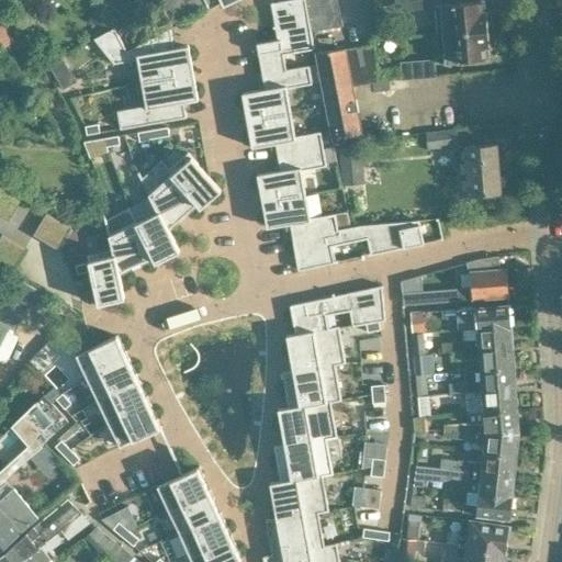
[(278,40),(257,44),(262,75),(288,70),(287,70),(284,55),(314,49),(304,0),(289,0),(271,3),(278,40)]
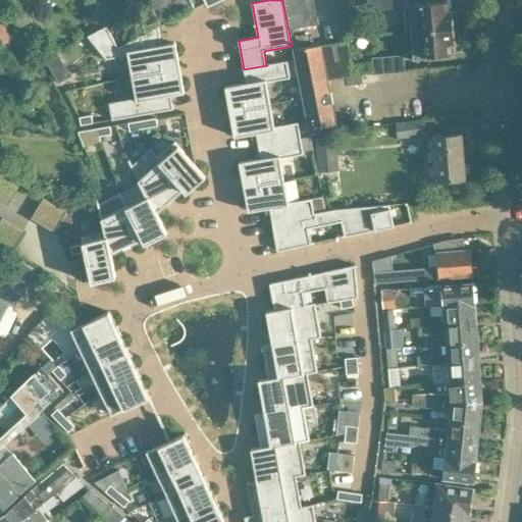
[(318,23),(314,0),(283,0),(290,30),(318,23)]
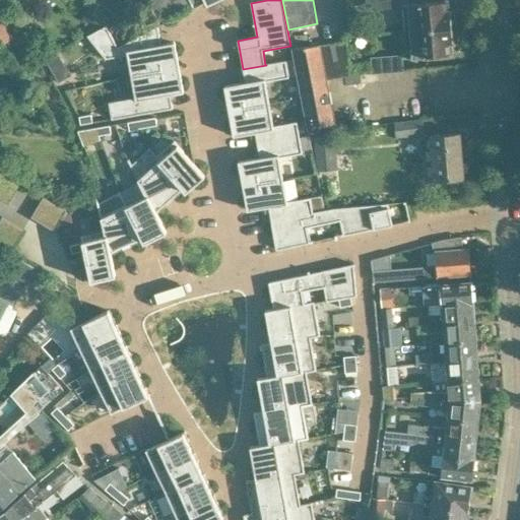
[(452,28),(451,13),(448,13),(447,2),(417,4),(403,5),(405,33),(452,28)]
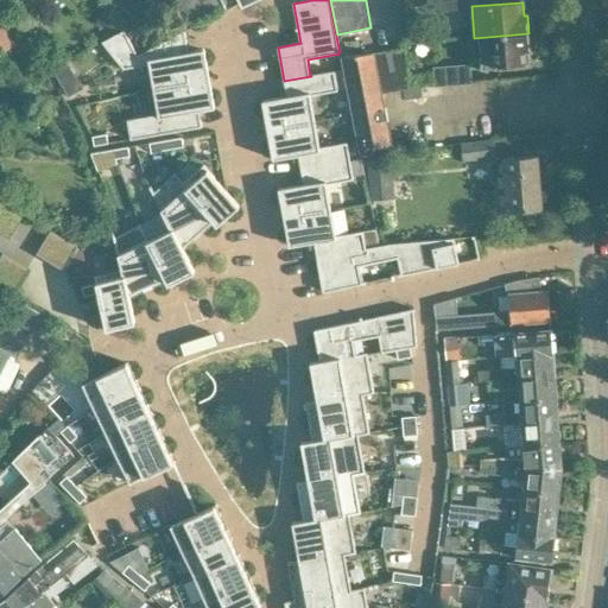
[(175,6),(154,17),(166,40),(184,31),(187,29),(175,6)]
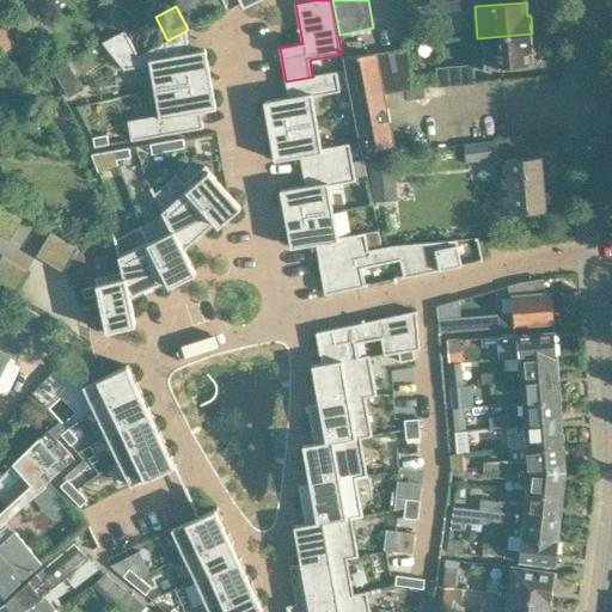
[(14,43),(0,22),(0,43),(5,50),(14,43)]
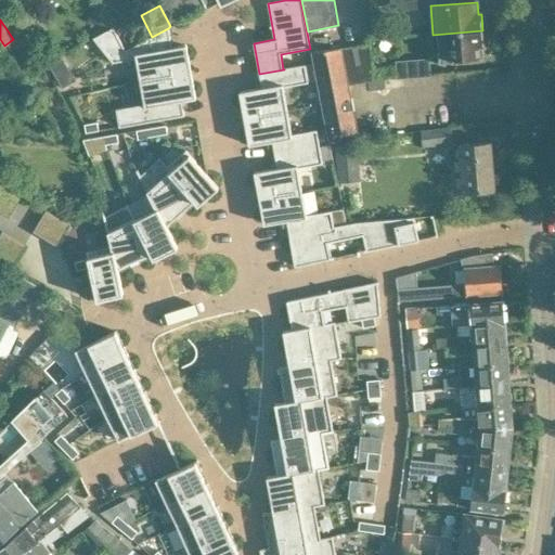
[(113,25),(88,38),(97,53),(103,50),(114,63),(137,59),(140,80),(191,72),(186,44),(172,48),(168,28),(152,37),(126,51),(113,25)]
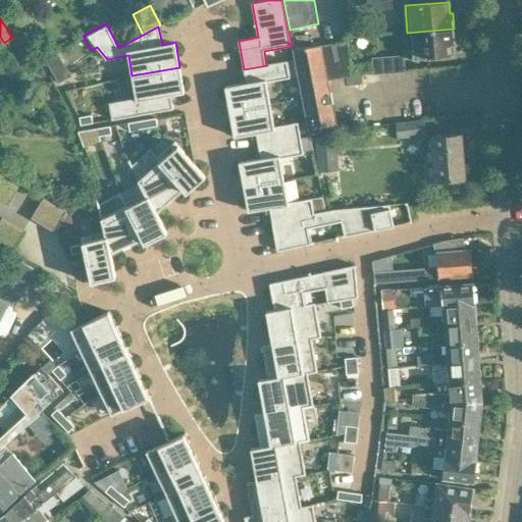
[(455,45),(454,29),(407,33),(409,56),(414,56),(415,59),(453,56),(453,45),(455,45)]
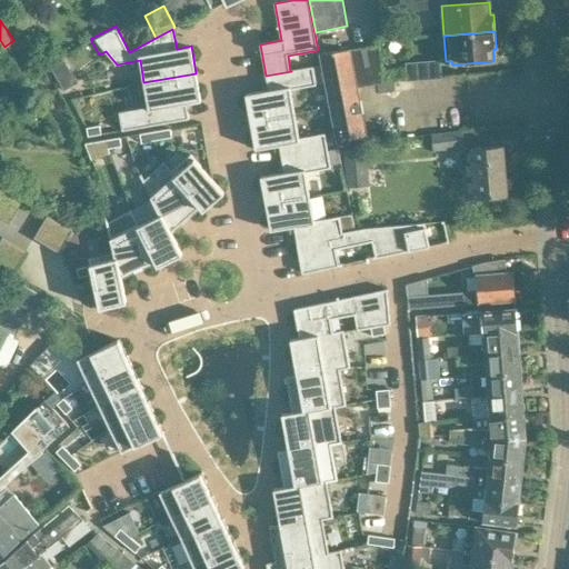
[(383,82),(379,48),(319,53),(337,140),(367,135),(358,87),(383,82)]
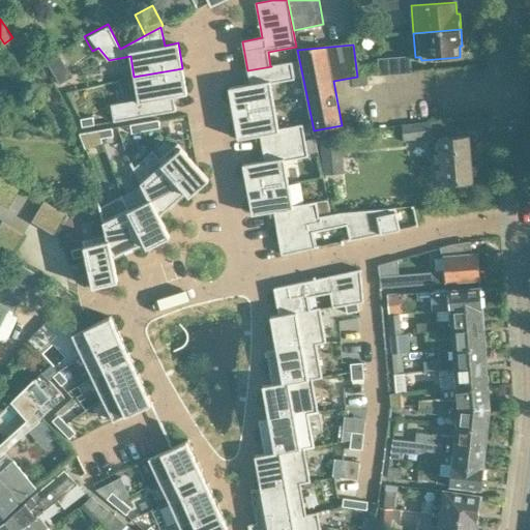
[(59,56),(48,62),(56,78),(68,71),(59,56)]
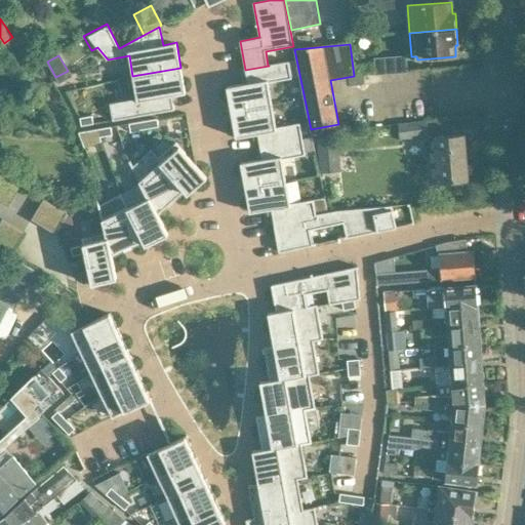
[(406,70),(405,56),(377,59),(378,72),(406,70)]
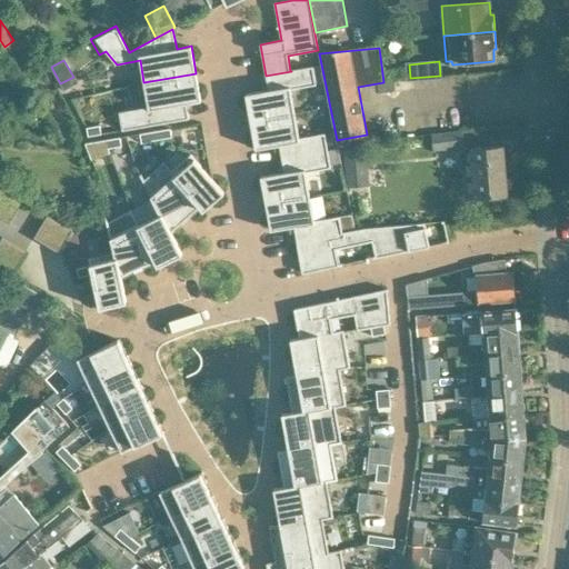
[(268,90),(246,95),(250,121),(295,113),(290,90),(316,85),(312,67),(290,71),(291,71),(266,76),(268,90)]
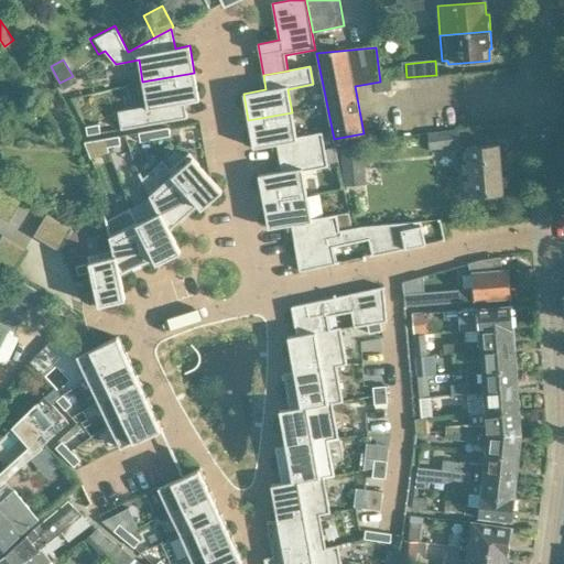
[(147,106),(118,111),(121,129),(187,118),(184,102),(199,100),(194,73),(142,82),(147,106)]
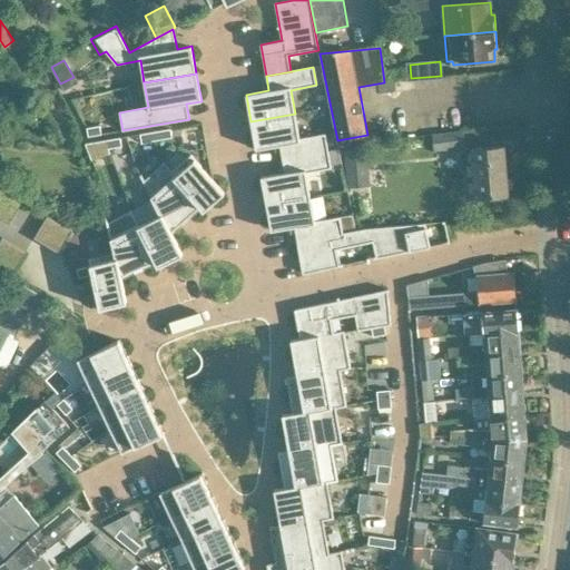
[(295,114),(251,121),(256,149),(279,145),(282,159),(330,150),(326,134),(301,138),(295,114)]
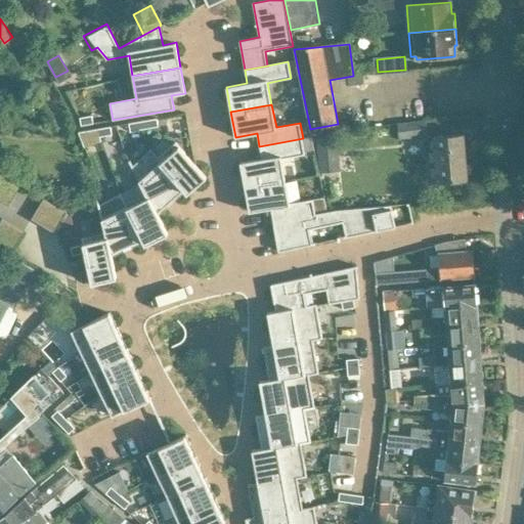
[(91,116),(80,118),(81,126),(93,124),(91,116)]
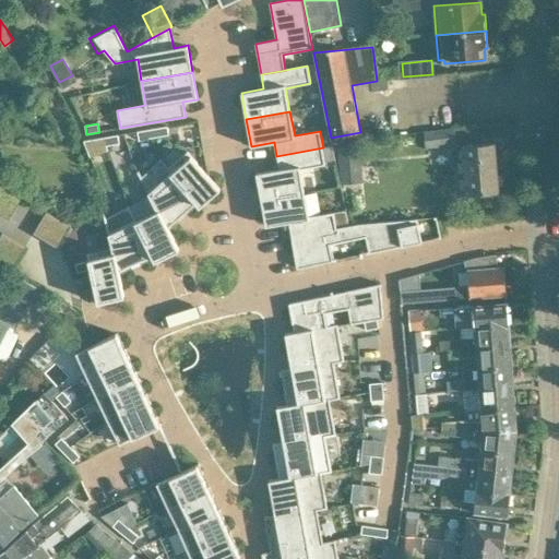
[(167,127),(152,129),(154,138),(168,134),(167,127)]
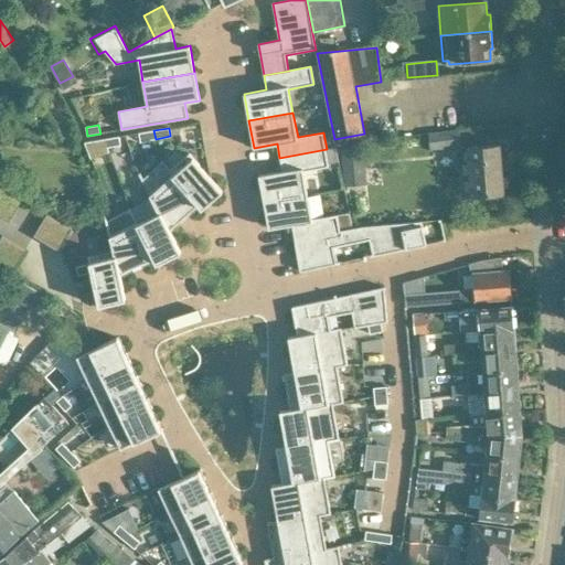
[(153,130),(138,132),(140,141),(156,139),(153,130)]
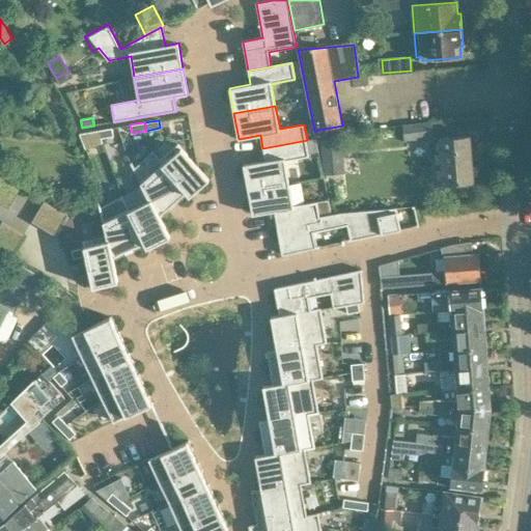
[(434,136),(434,122),(404,126),(404,139),(434,136)]
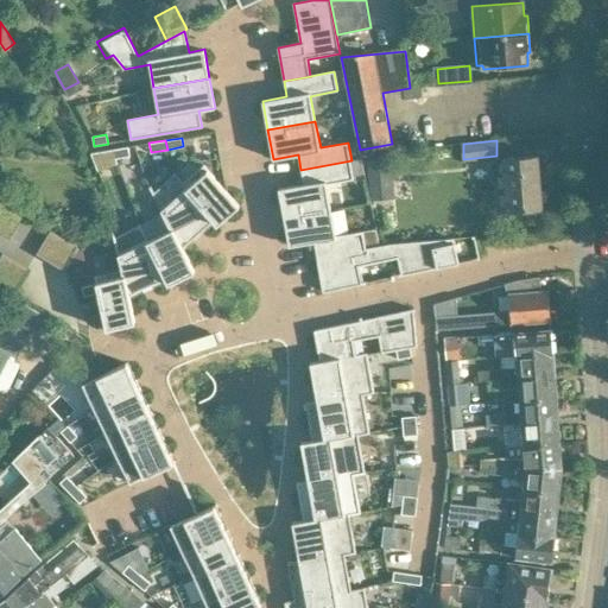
[(128,147),(114,150),(116,159),(130,156),(128,147)]
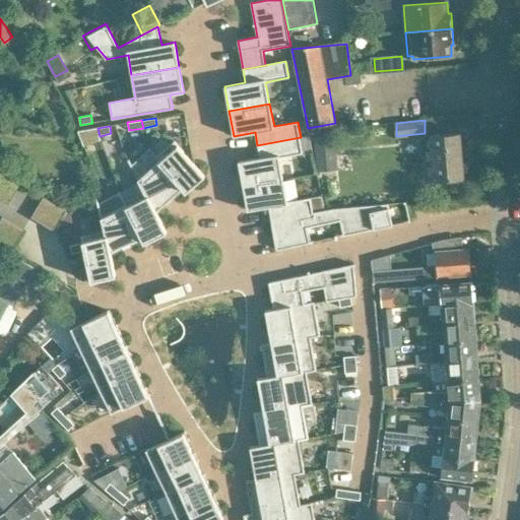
[(98,128),(78,131),(81,139),(100,136),(98,128)]
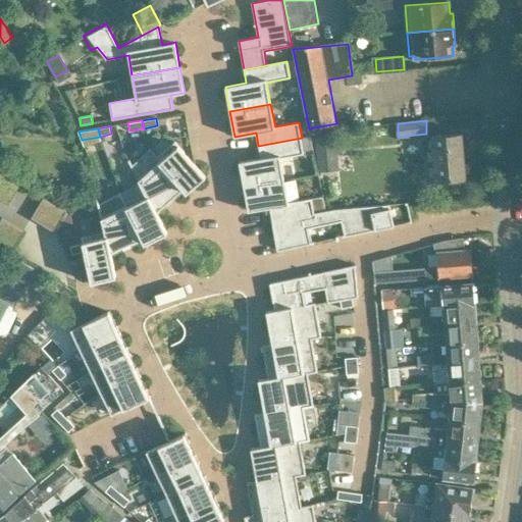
[(464,180),(461,135),(431,137),(435,184),(444,183),(464,180)]
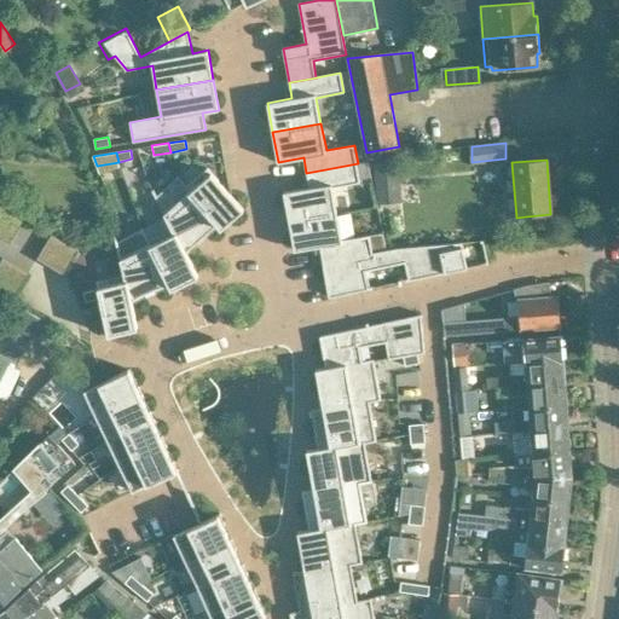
[(398,161),(374,163),(377,204),(403,202),(398,161)]
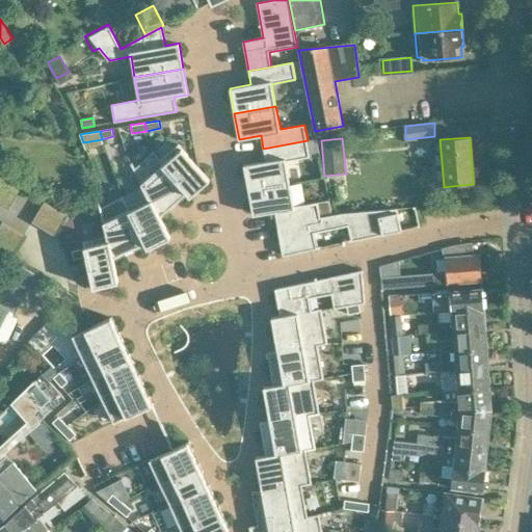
[(266,161),(243,165),(248,191),(291,184),(287,161),(311,157),(308,140),(263,149),(266,161)]
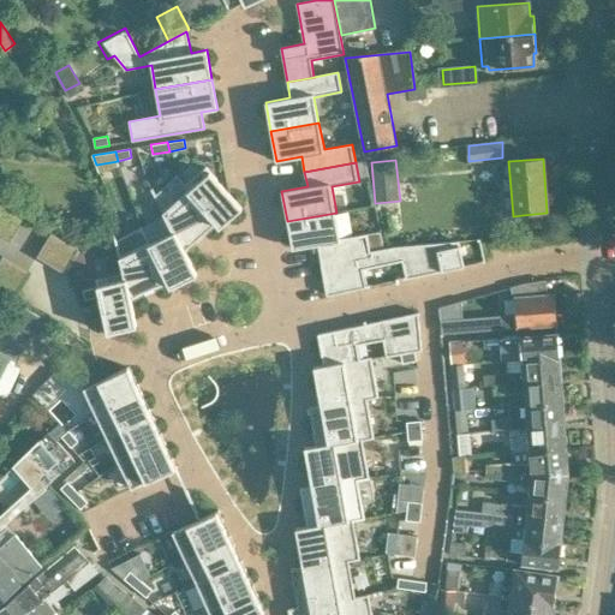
[(185,185),(184,186),(216,224),(216,225),(221,230),(230,222),(227,221),(242,208),(206,167),(185,185)]
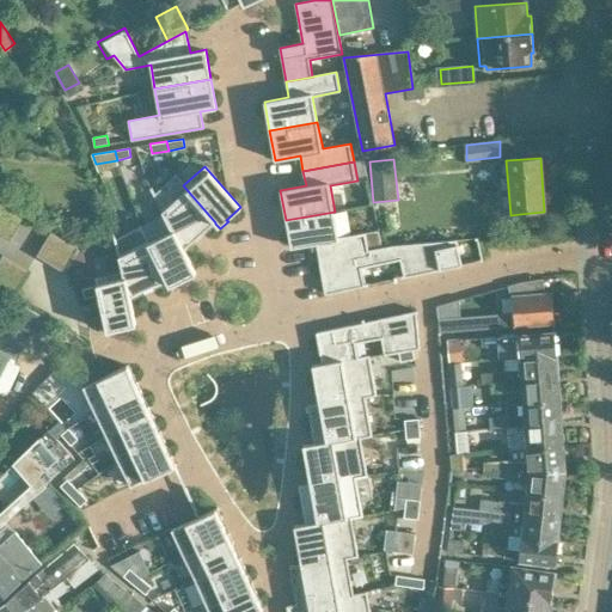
[(154,193),(153,194),(171,231),(172,230),(183,251),(184,250),(215,224),(215,222),(183,185),(184,184),(176,175),(154,193)]
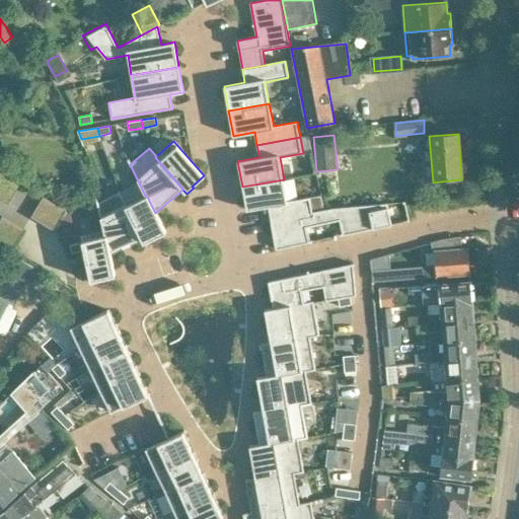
[(0,170),(0,193),(10,176),(0,170)]
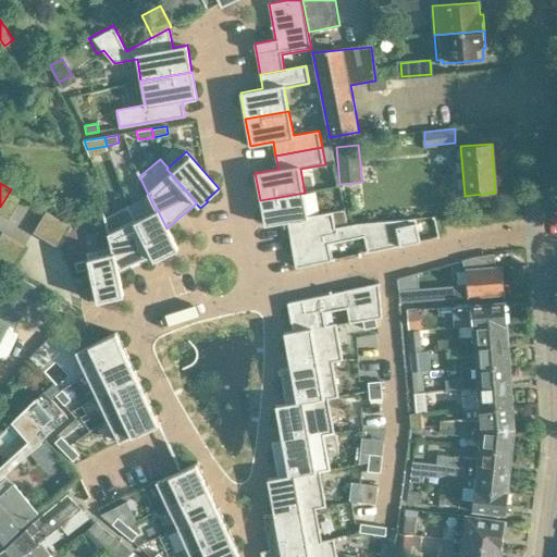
[(11,189),(0,207),(0,213),(9,220),(23,197),(11,189)]
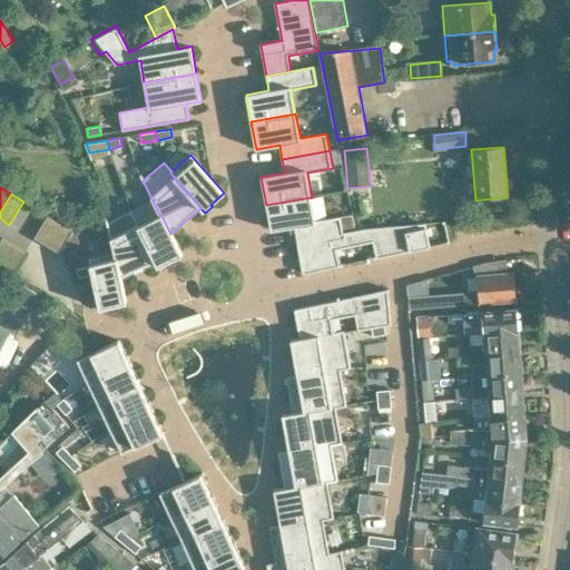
[(312,197),(266,205),(271,233),(294,228),(294,227),(316,223),(316,222),(312,197)]
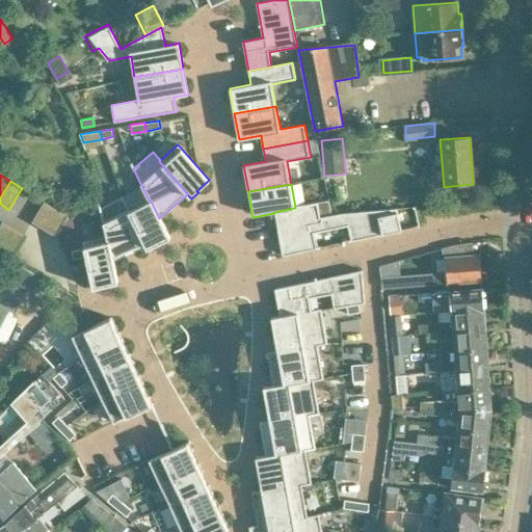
[(101,207),(99,207),(106,238),(107,237),(112,262),(113,262),(145,245),(129,211),(130,210),(123,195),(101,207)]
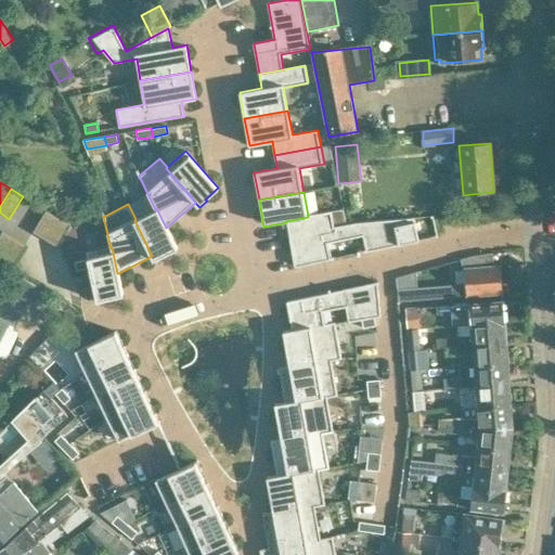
[(136,219),(134,220),(152,256),(154,261),(163,257),(162,255),(177,248),(167,227),(166,228),(156,208),(155,209),(136,219)]
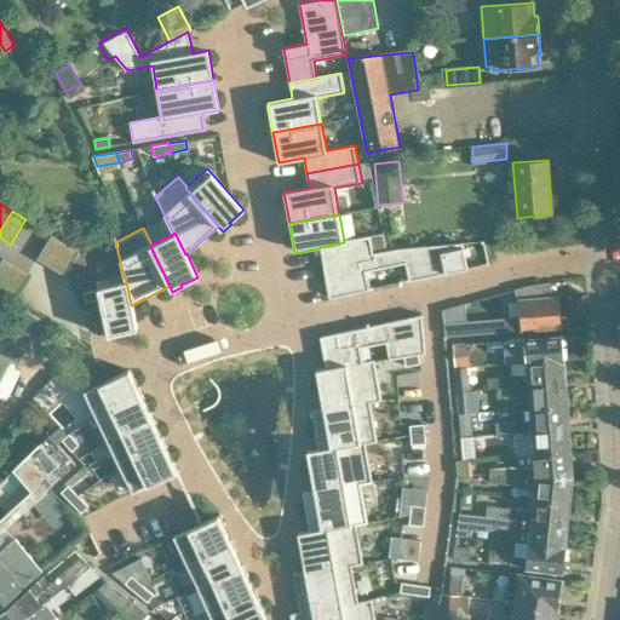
[(51,235),(36,259),(50,268),(64,242),(51,235)]
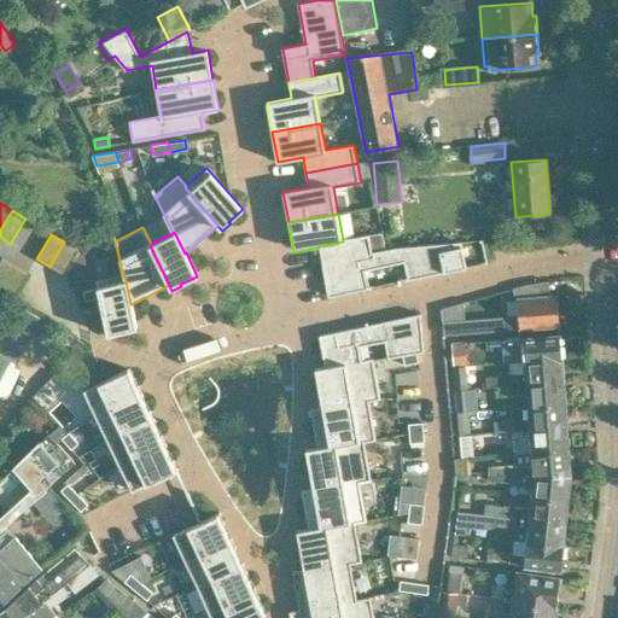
[(343,242),(319,246),(319,248),(328,297),(368,289),(365,270),(404,262),(408,280),(466,268),(461,243),(398,248),(374,252),(371,234),(343,240),(343,242)]
